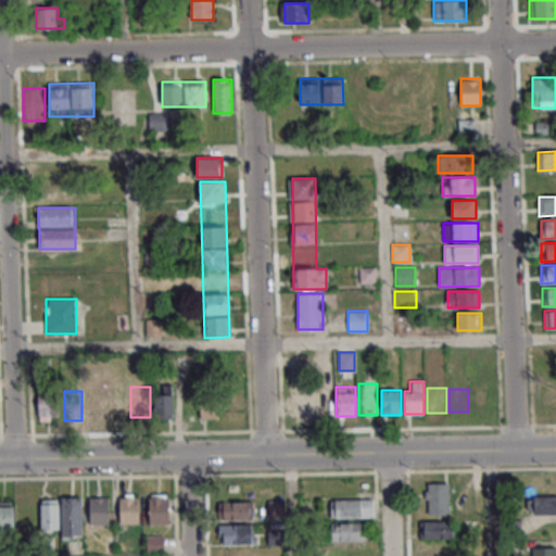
[(154,393),(154,418),(175,418),(175,393),(154,393)]
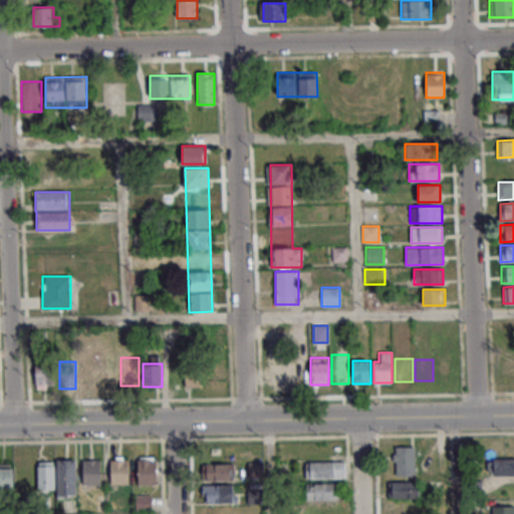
[(203,364),(184,364),(184,387),(203,387),(203,364)]
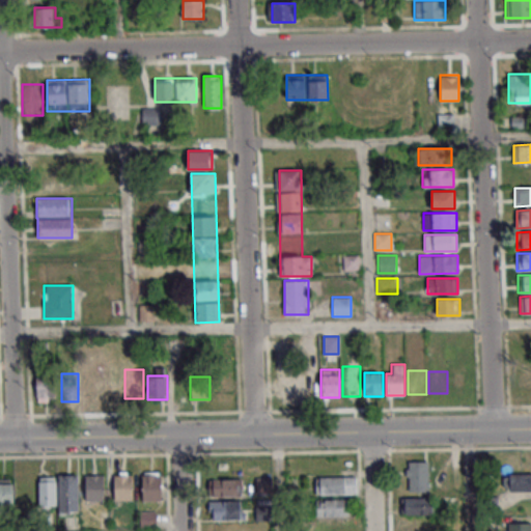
[(36,378),(36,401),(55,401),(55,378),(36,378)]
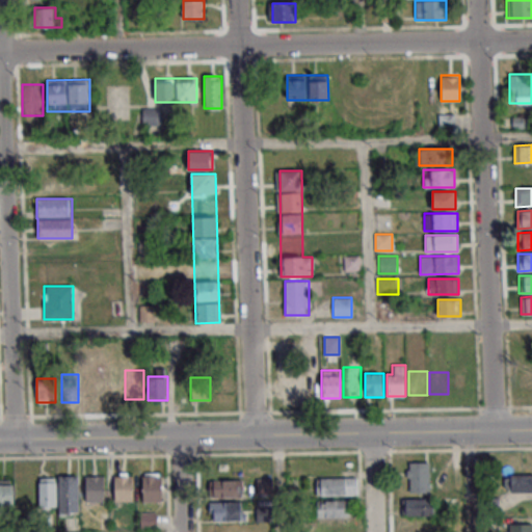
[(101,379),(82,379),(82,402),(101,402),(101,379)]
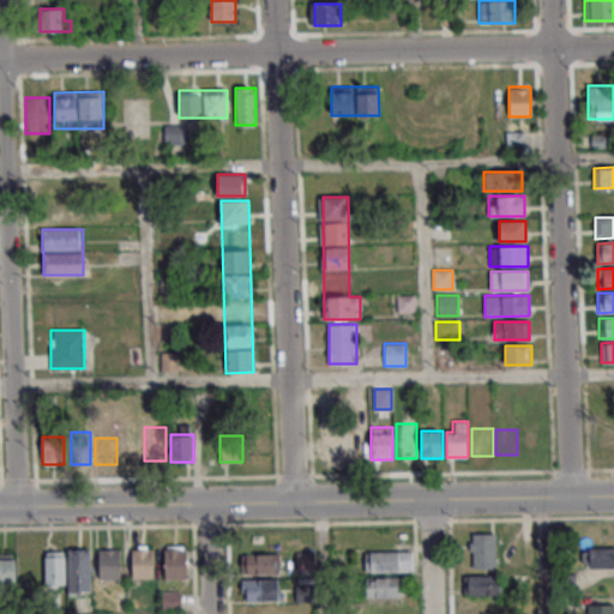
[(495,534),(471,534),(471,569),(495,569),(495,534)]
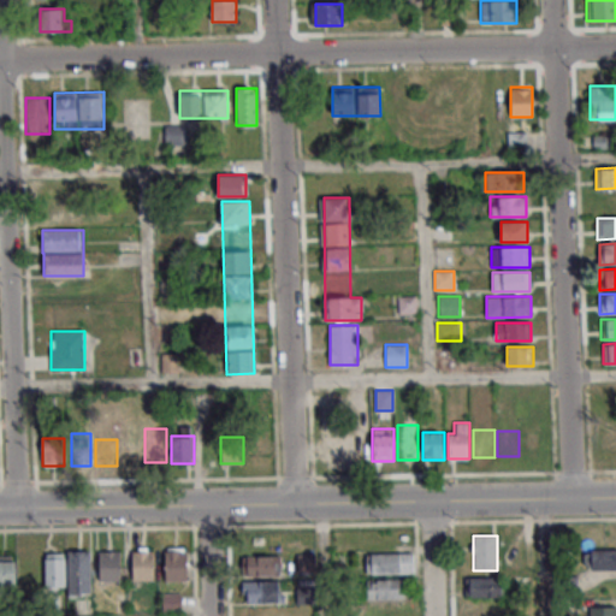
[(132,548),(132,581),(154,581),(154,548),(132,548)]
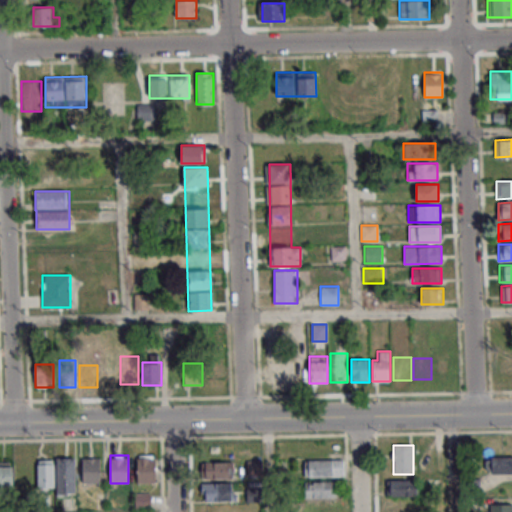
[(137,483),(157,483),(157,455),(137,455),(137,483)]
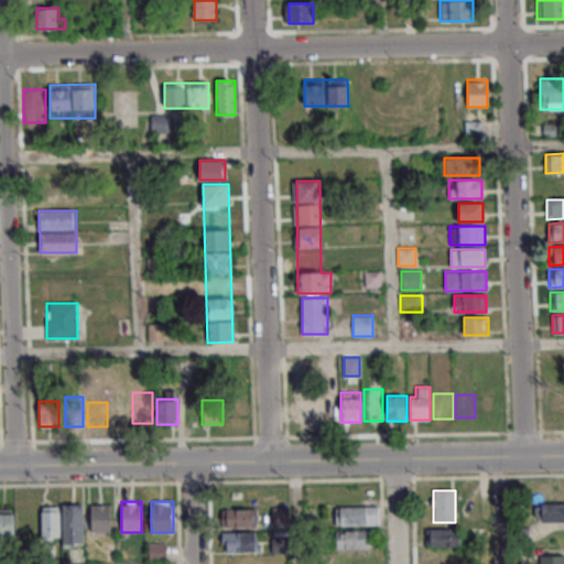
[(563,521),(563,502),(540,503),(540,521),(563,521)]
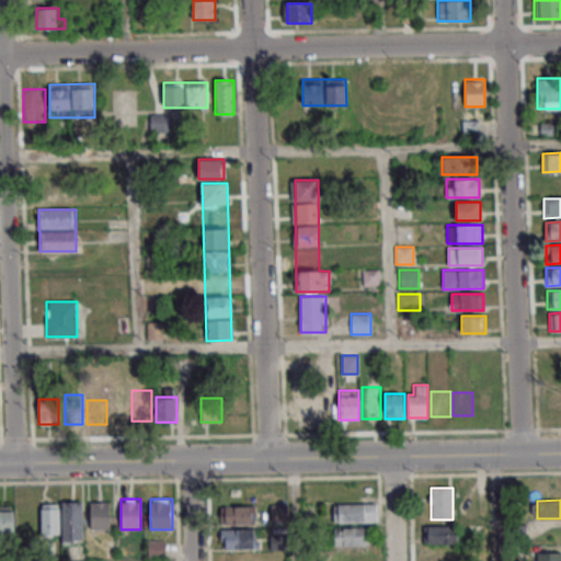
[(111,501),(90,501),(90,529),(111,529),(111,501)]
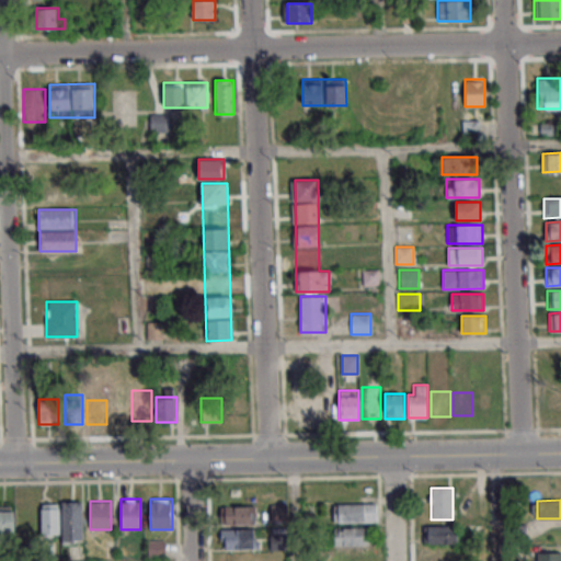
[(83,544),(83,502),(63,502),(63,544),(83,544)]
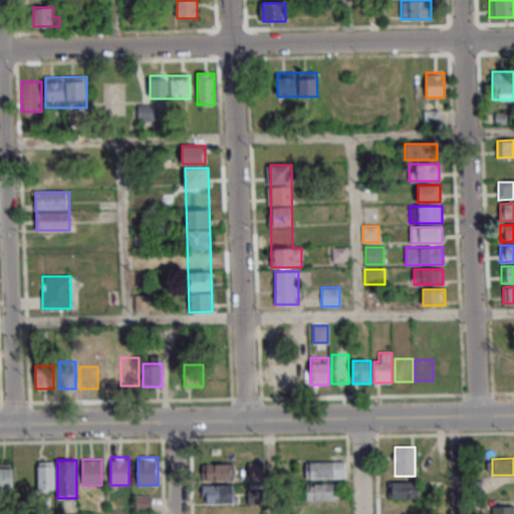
[(37,461),(37,491),(53,491),(53,461),(37,461)]
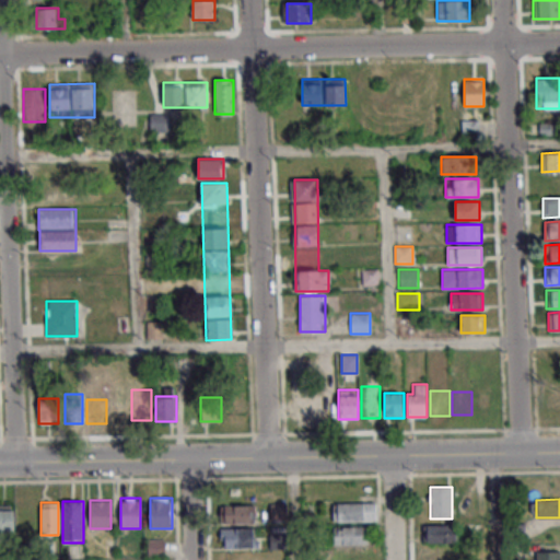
[(288,520),(288,503),(269,503),(269,520),(288,520)]
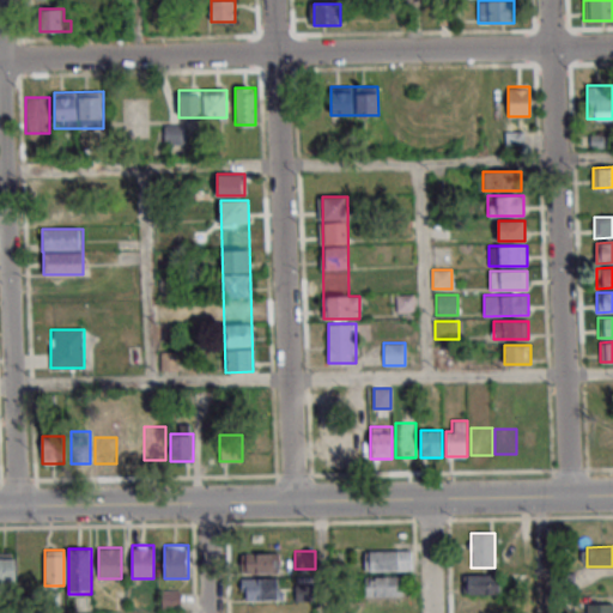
[(410,551),(363,552),(363,572),(411,571),(410,551)]
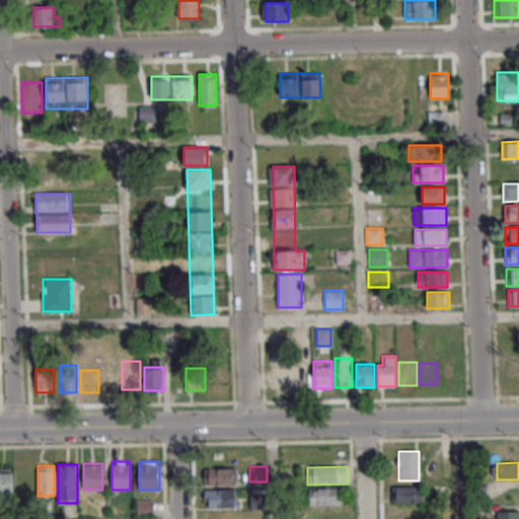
[(0,492),(15,492),(15,468),(0,468),(0,492)]
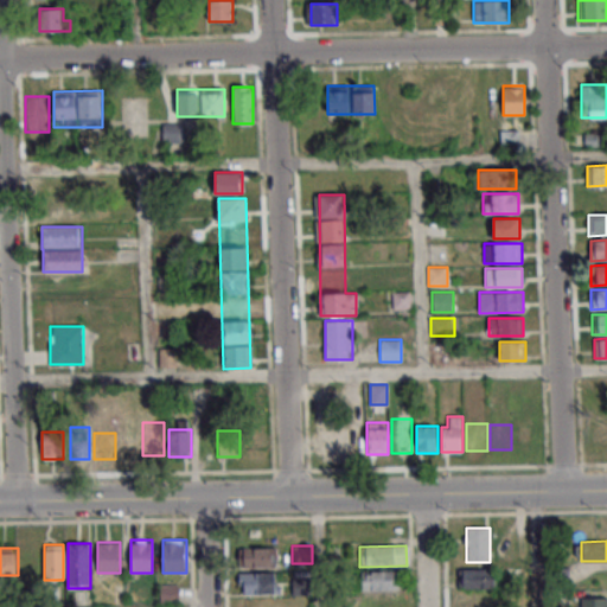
[(276,548),(240,548),(240,567),(276,567),(276,548)]
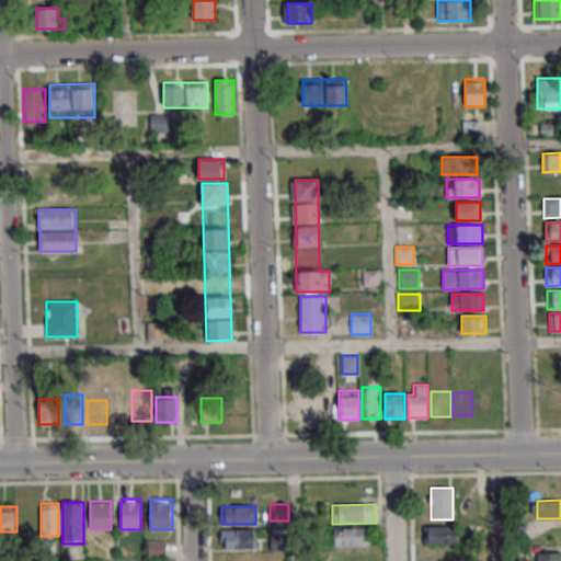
[(457,525),(425,525),(425,545),(457,545),(457,525)]
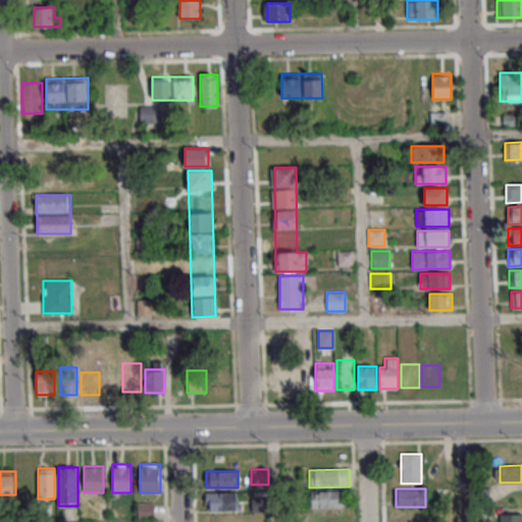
[(311,508),(342,508),(342,490),(311,490),(311,508)]
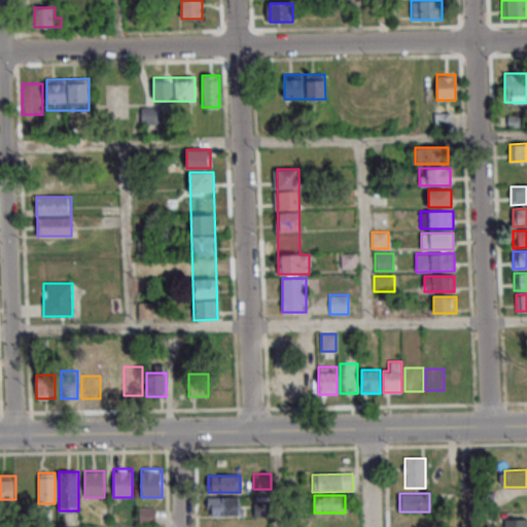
[(208,497),(208,516),(244,516),(244,497),(208,497)]
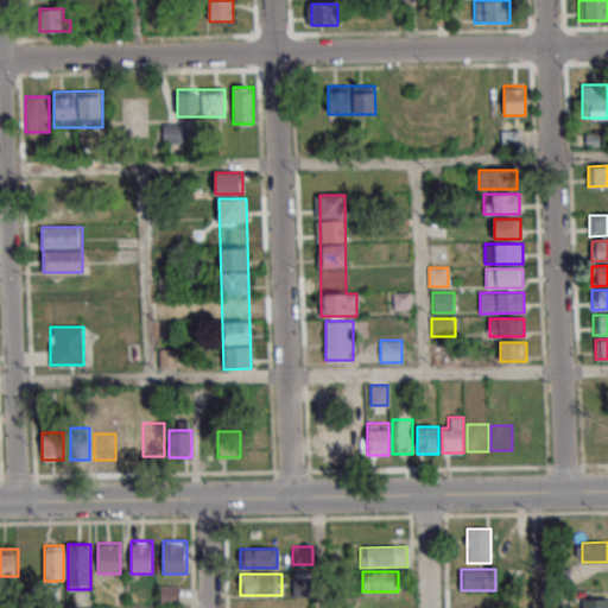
[(293,577),(293,595),(312,595),(312,577),(293,577)]
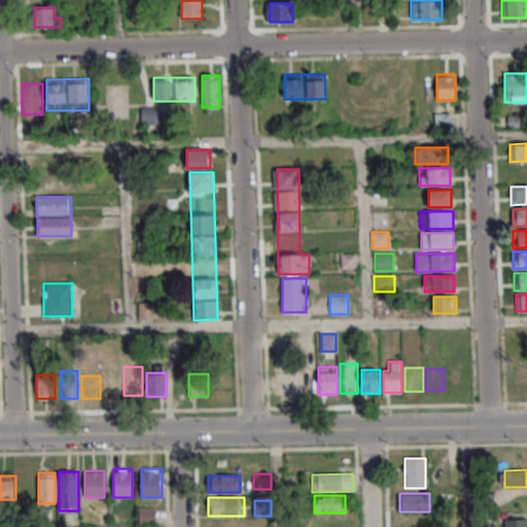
[(154,523),(154,507),(138,507),(138,523),(154,523)]
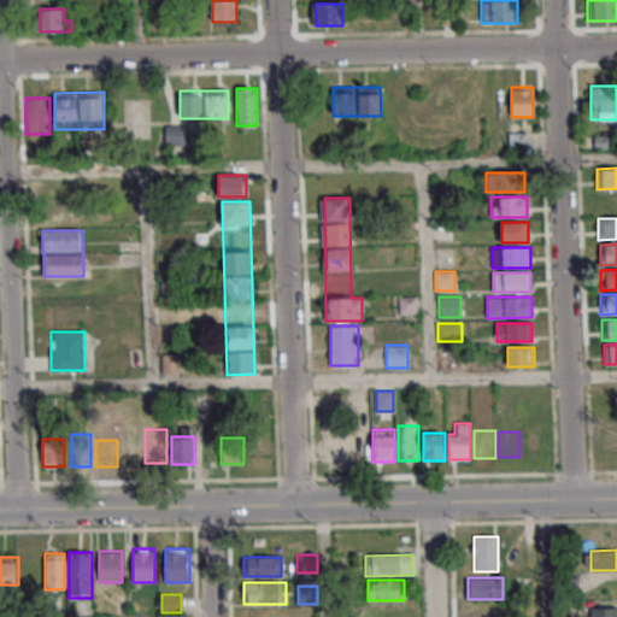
[(469,616),(504,616),(504,604),(469,604),(469,616)]
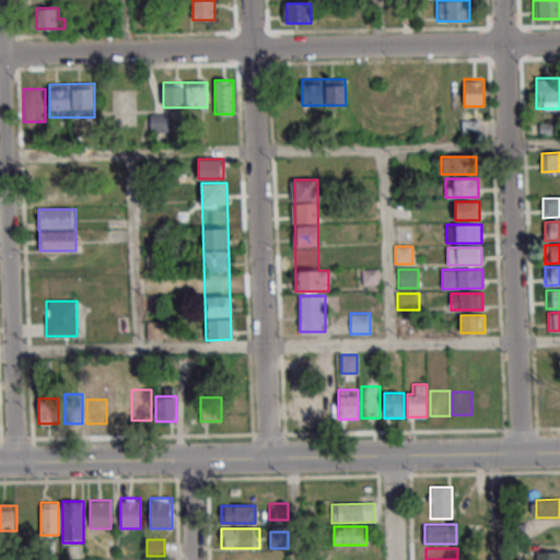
[(559,559),(559,550),(536,550),(536,559),(559,559)]
